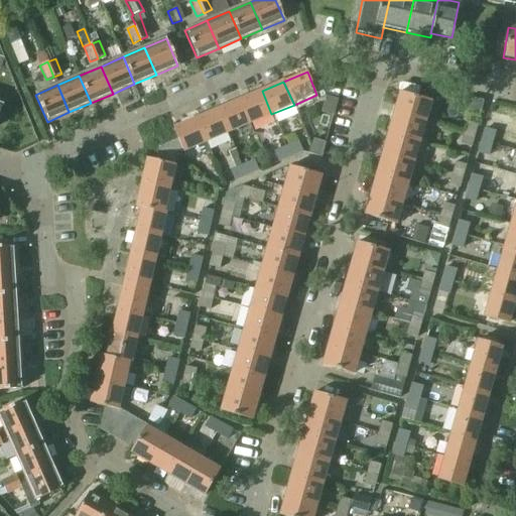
[(240,101),(250,124),(271,114),(262,91),(240,101)]
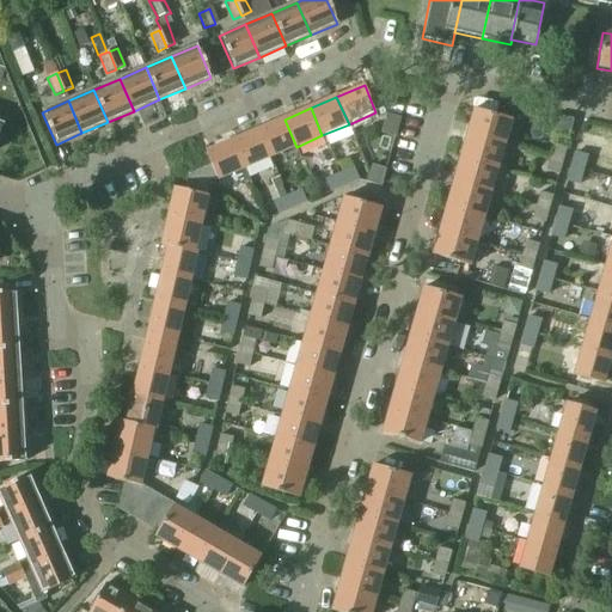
[(473,110),(466,134),(505,145),(512,121),(473,110)]
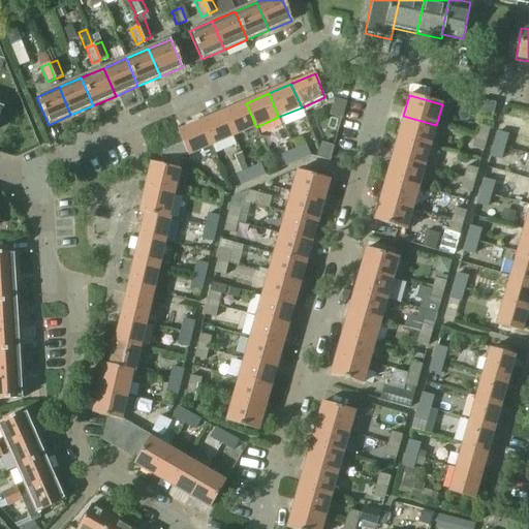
[(340,118),(345,102),(335,99),(330,115),(340,118)]
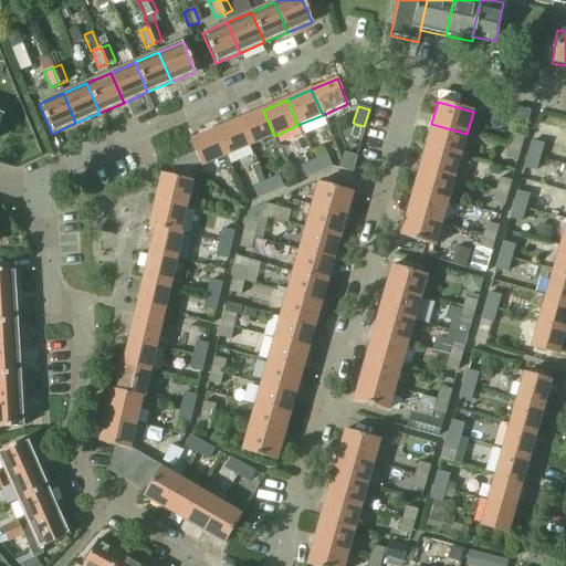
[(239,121),(250,146),(274,136),(263,111),(239,121)]
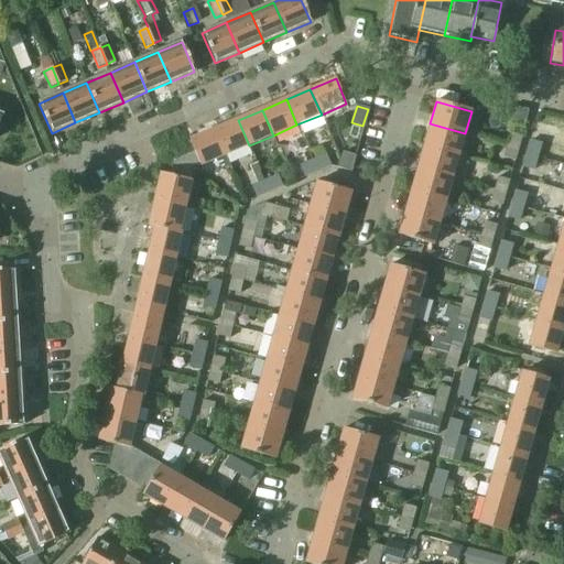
[(214,131),(225,155),(249,145),(238,120),(214,131)]
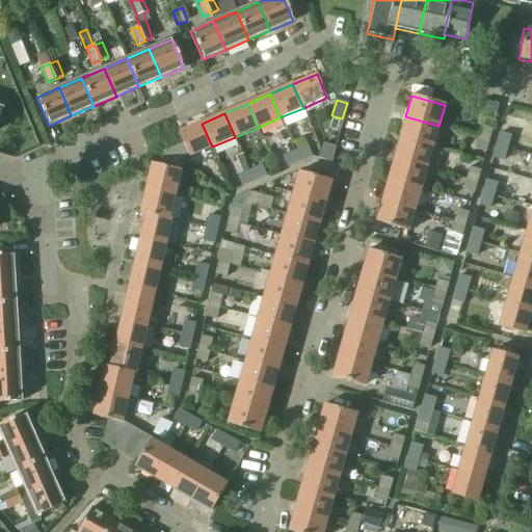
[(405,116),(400,137),(432,147),(439,126),(405,116)]
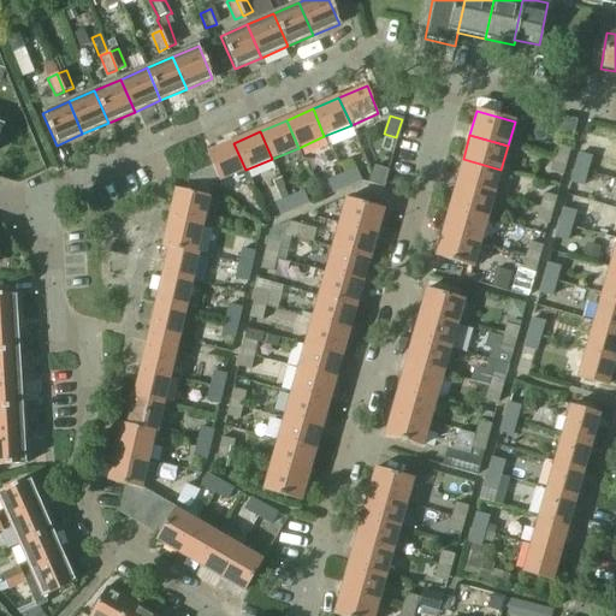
[(586,135),(576,167),(588,172),(593,157),(604,160),(610,142),(586,135)]
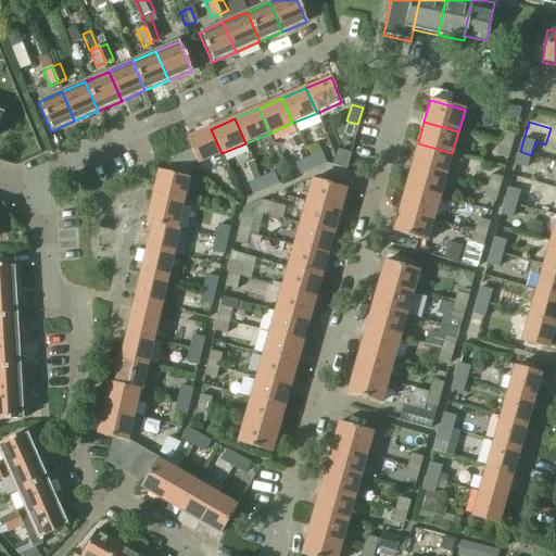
[(192,151),(172,160),(189,165),(197,162),(198,164),(222,153),(211,129),(187,139),(192,151)]
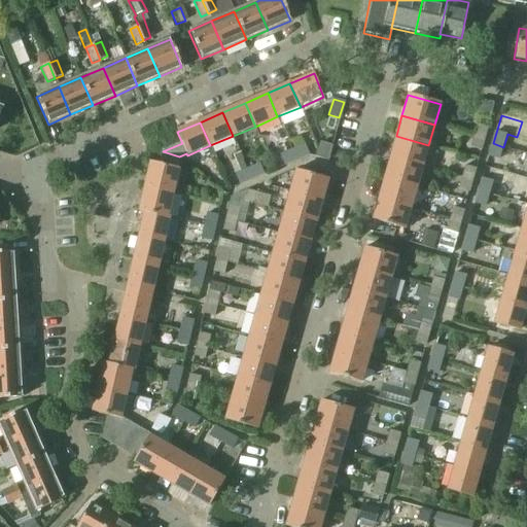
[(477,125),(473,136),(483,139),(486,128),(477,125)]
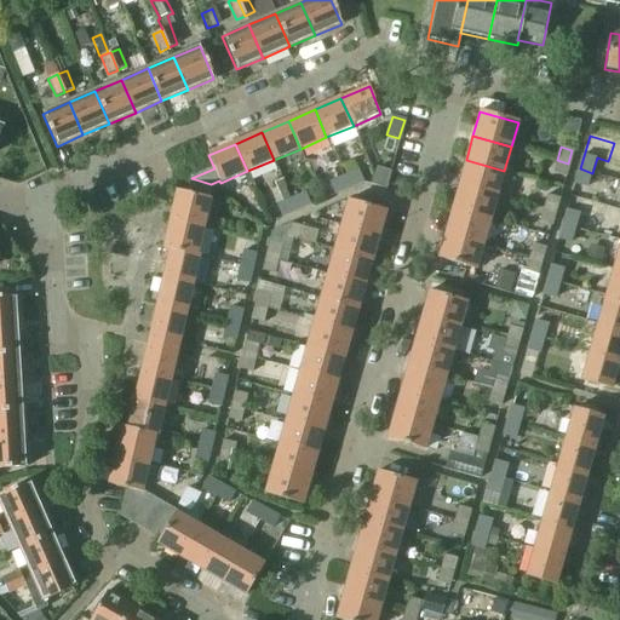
[(339,167),(343,176),(349,189),(362,183),(350,151),(337,158),(340,166),(339,167)]
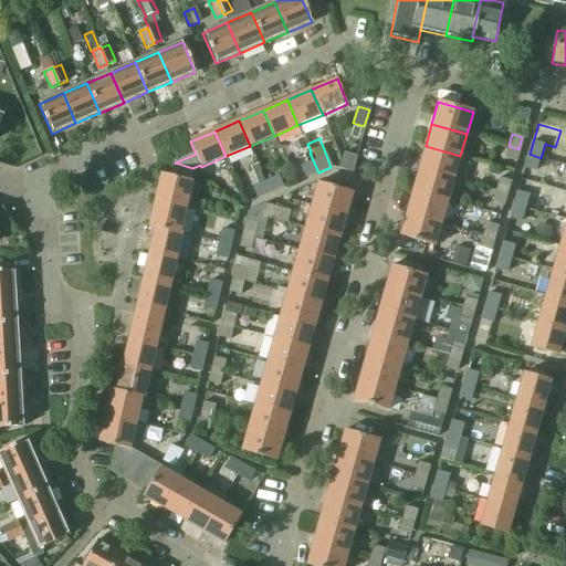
[(426,146),(419,168),(453,178),(460,156),(426,146)]
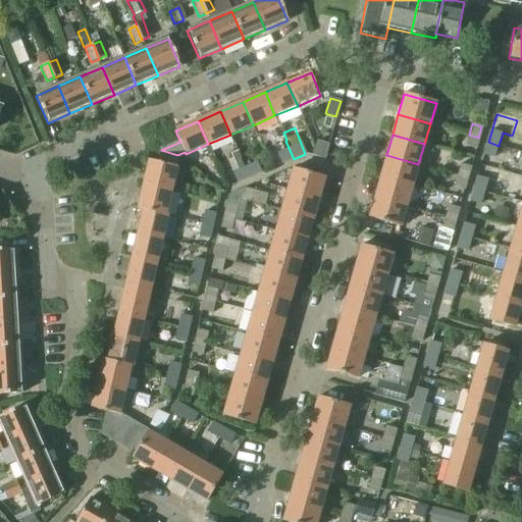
[(475,148),(478,138),(469,135),(466,146),(475,148)]
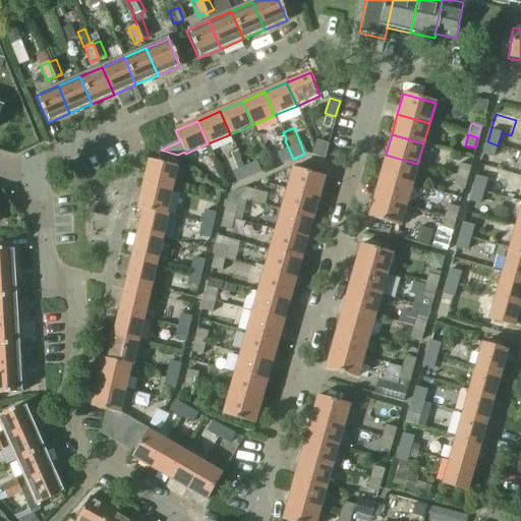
[(495,158),(498,146),(487,141),(483,155),(495,158)]
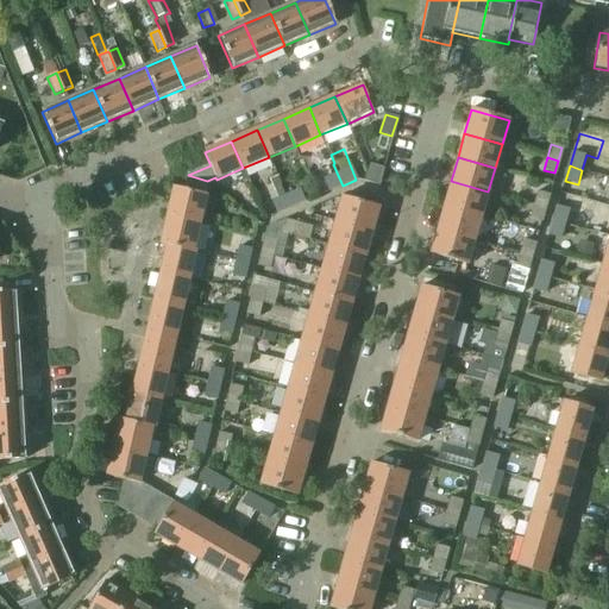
[(324,179),(330,192),(343,186),(337,173),(324,179)]
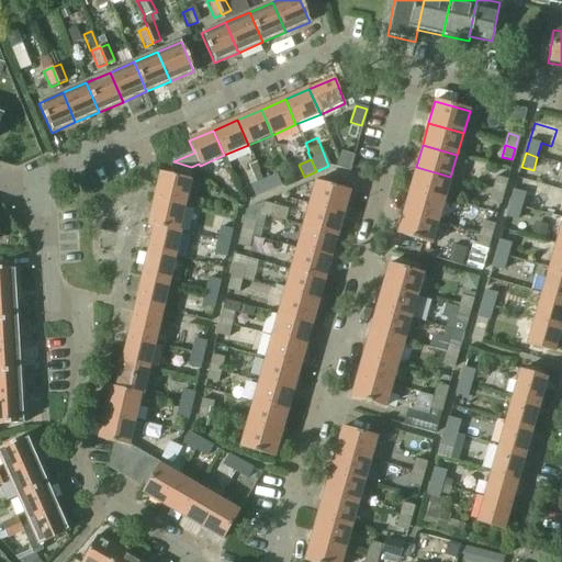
[(160,173),(155,200),(183,206),(190,180),(189,180),(191,167),(173,161),(170,176),(160,173)]
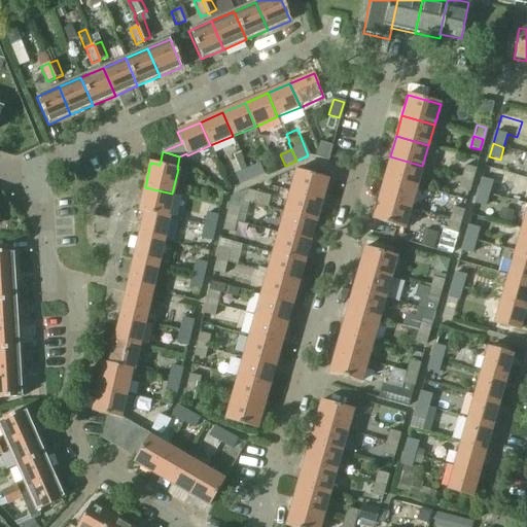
[(235,174),(240,185),(251,180),(246,169),(241,152),(233,155),(240,172),(235,174)]
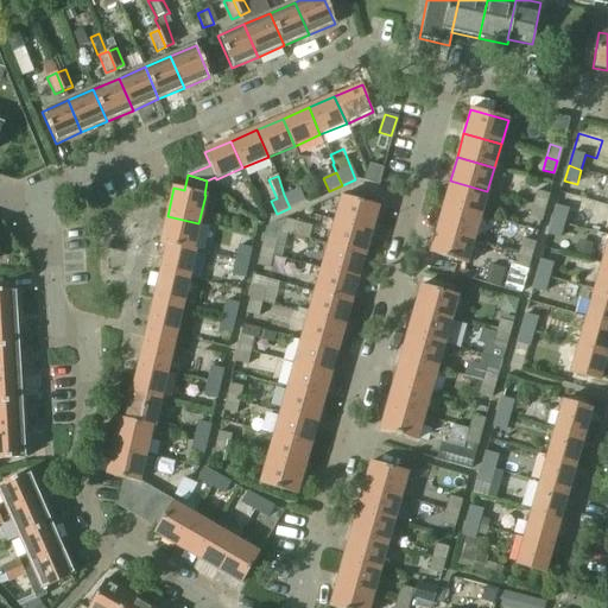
[(450,181),(443,206),(481,216),(487,191),(450,181)]
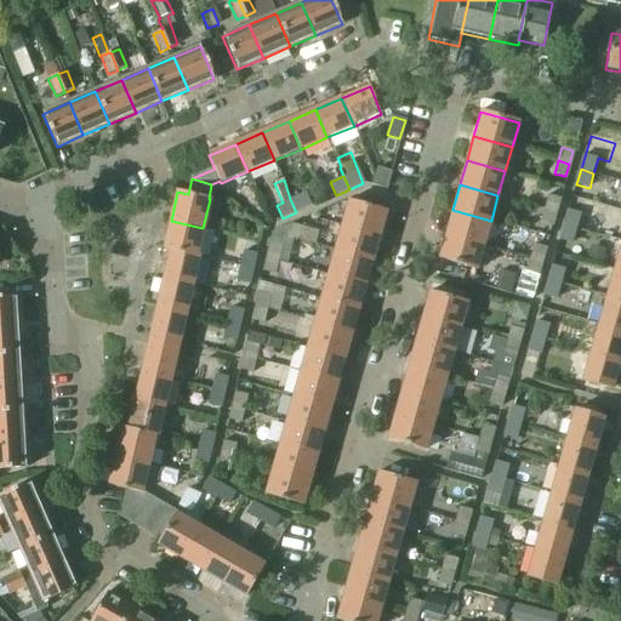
[(290,199),(296,212),(311,206),(306,193),(290,199)]
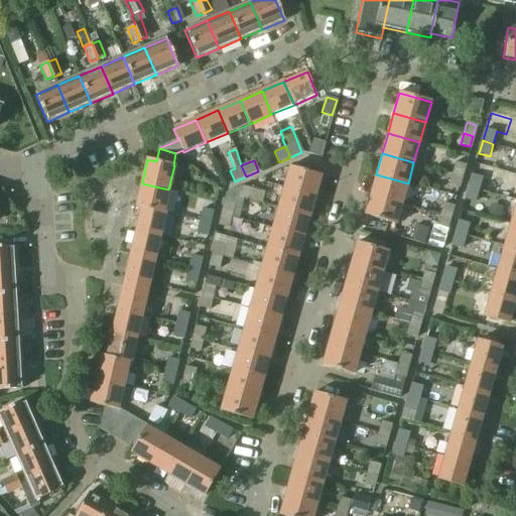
[(455,162),(452,173),(463,176),(466,165),(455,162)]
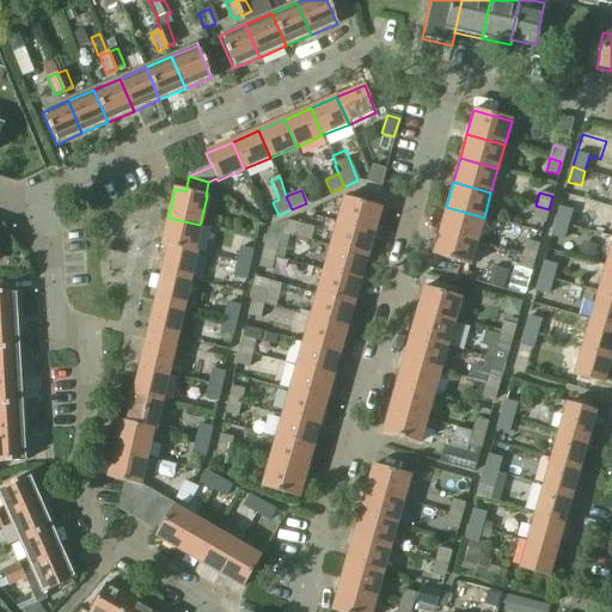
[(343,197),(336,222),(374,232),(381,208),(343,197)]
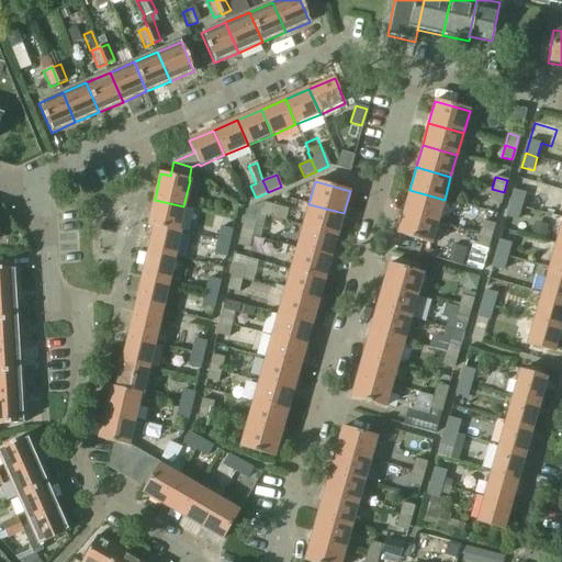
[(489,201),(499,204),(499,205),(504,192),(492,189),(489,201)]
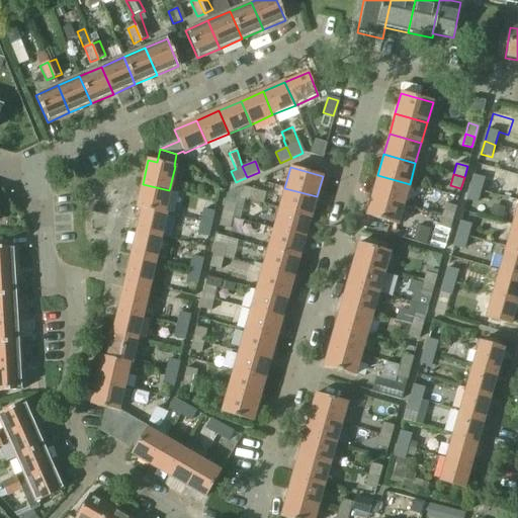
[(377,175),(371,195),(404,204),(410,184),(377,175)]
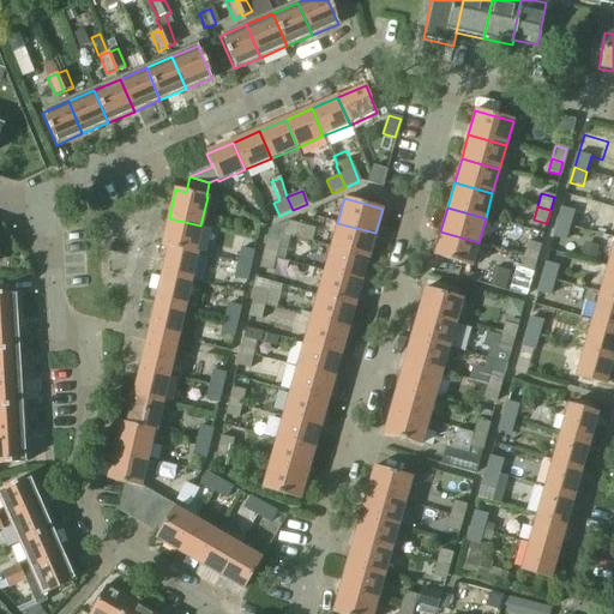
[(560,208),(555,223),(570,227),(573,211),(560,208)]
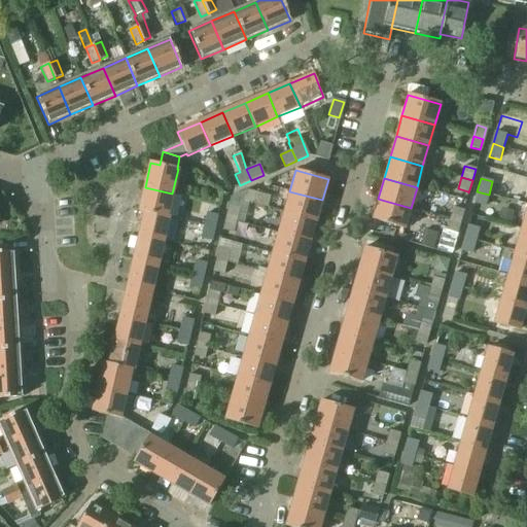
[(139,211),(144,213),(167,218),(172,194),(145,187),(139,211)]
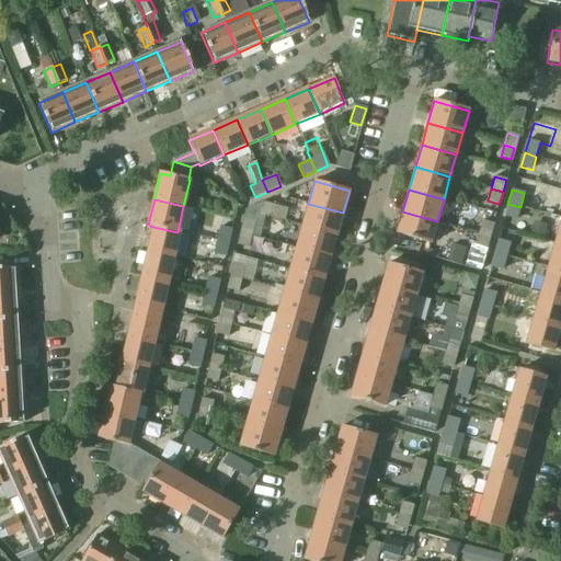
[(263,204),(260,215),(272,218),(275,206),(264,203),(263,203),(263,204)]
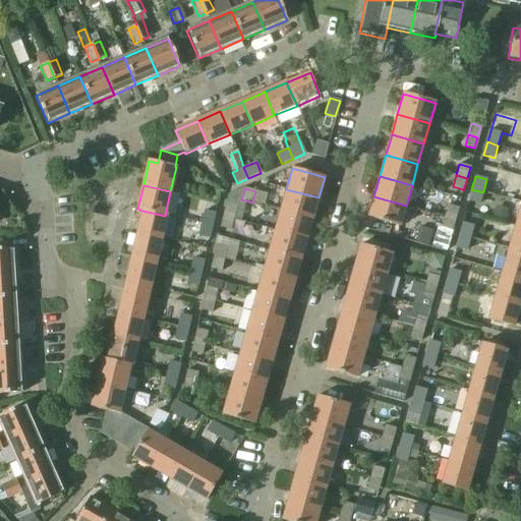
[(225,205),(222,217),(223,217),(234,219),(236,207),(238,198),(241,199),(244,189),(228,195),(226,205),(225,205)]
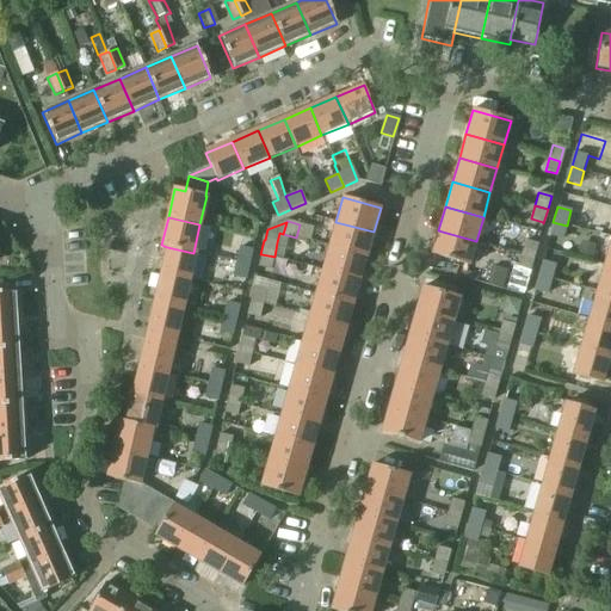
[(335,222),(329,246),(366,257),(374,232),(335,222)]
